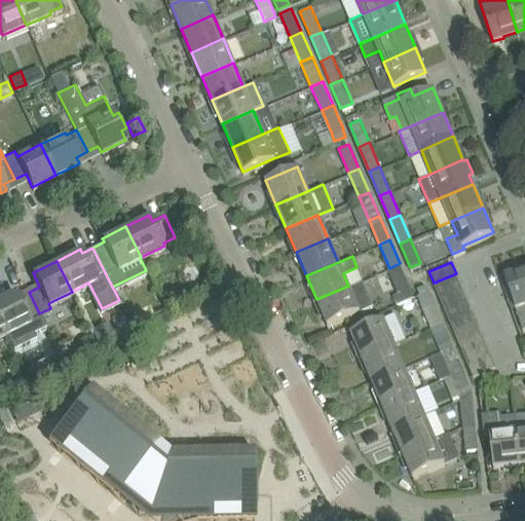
[(400,263),(389,268),(399,291),(392,294),(396,303),(414,295),(400,263)]
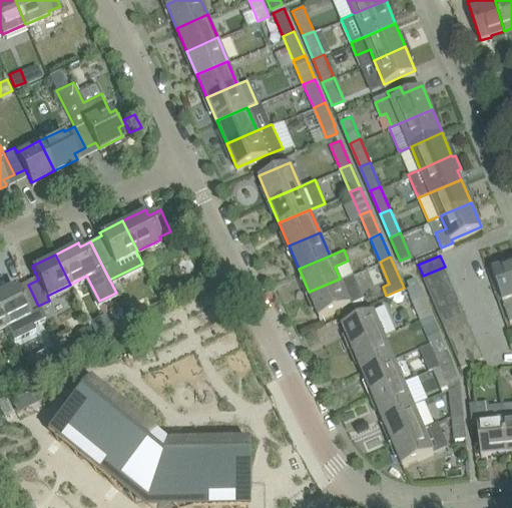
[(511,263),(503,267),(502,265),(492,269),(509,320),(511,318),(511,263)]
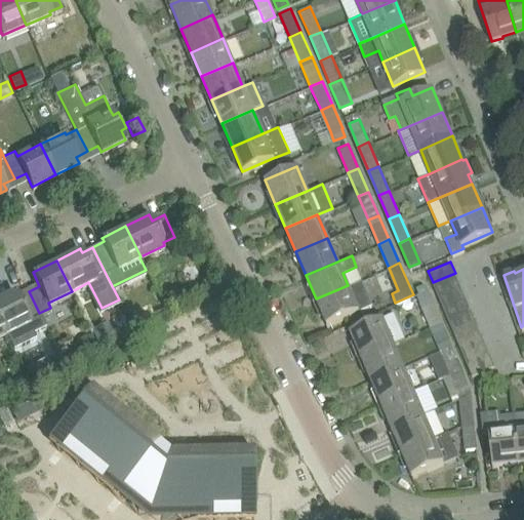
[(437,294),(459,284),(455,273),(433,282),(437,294)]
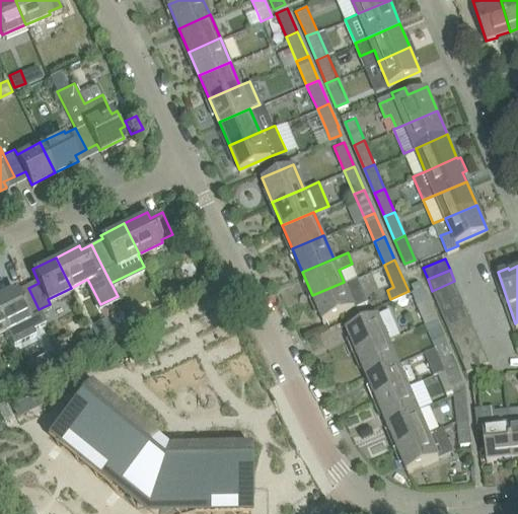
[(322,319),(354,306),(369,300),(358,276),(344,282),(312,295),(322,319)]
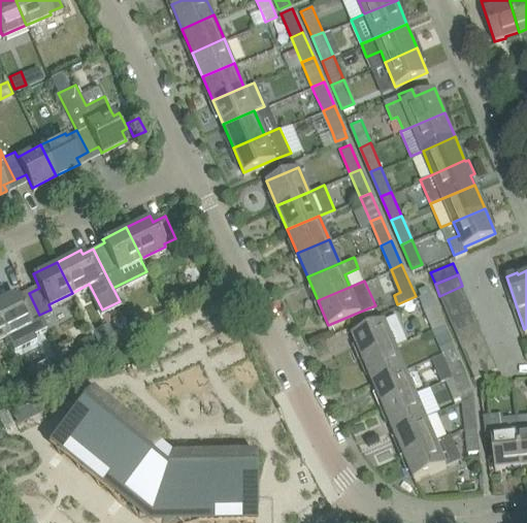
[(420,294),(429,290),(426,284),(417,287),(420,294)]
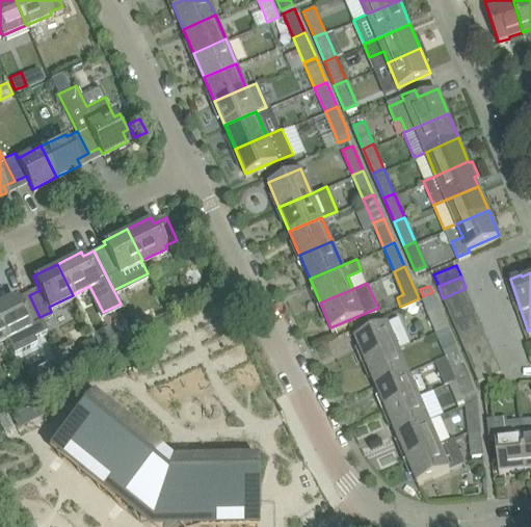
[(448,310),(471,299),(466,288),(443,298),(448,310)]
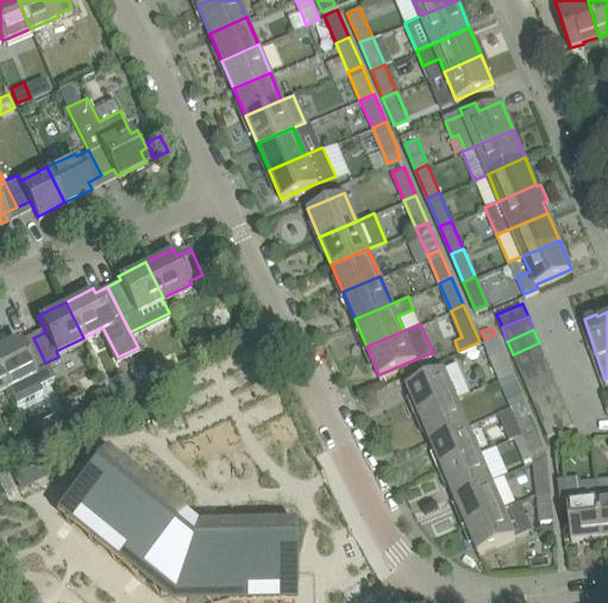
[(17,337),(0,345),(0,371),(7,385),(16,402),(41,389),(38,383),(52,376),(45,363),(33,338),(20,344),(18,338),(17,337)]
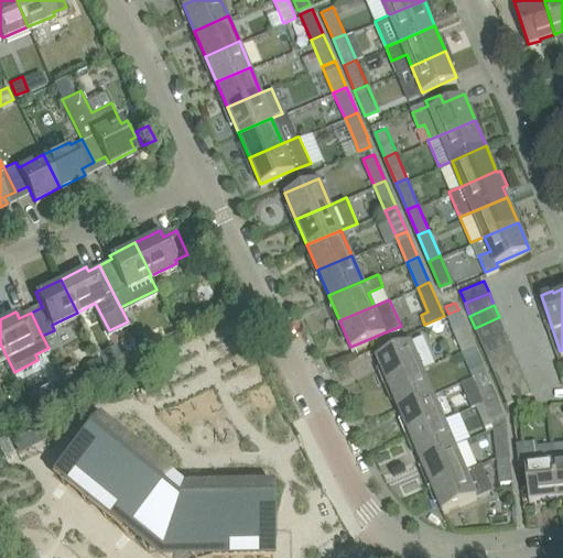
[(480,340),(505,330),(499,317),(475,328),(480,340)]
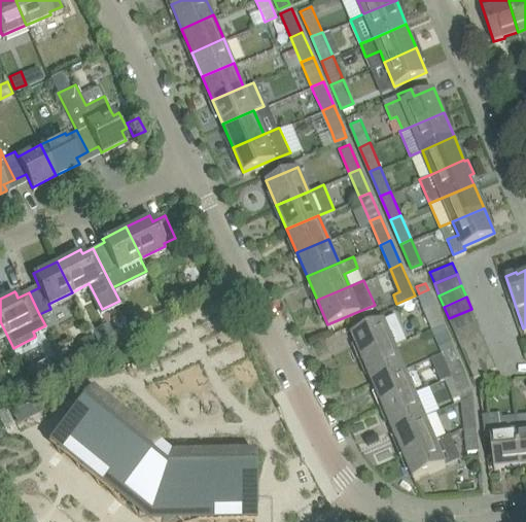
[(431,326),(442,322),(431,299),(421,303),(431,326)]
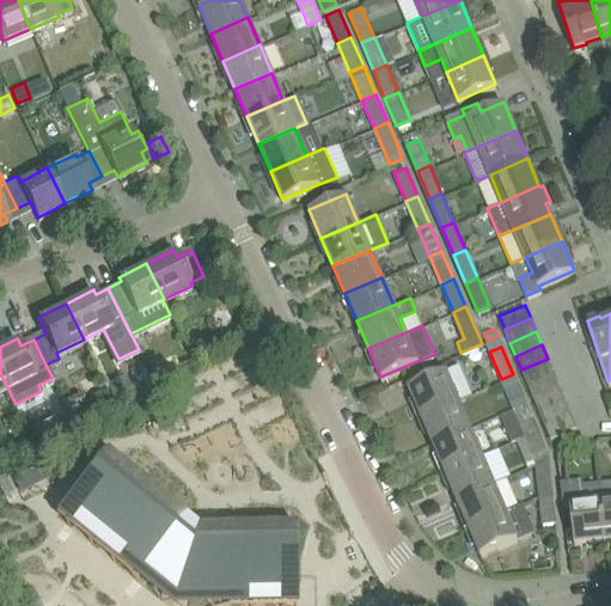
[(527,383),(554,372),(548,359),(521,369),(527,383)]
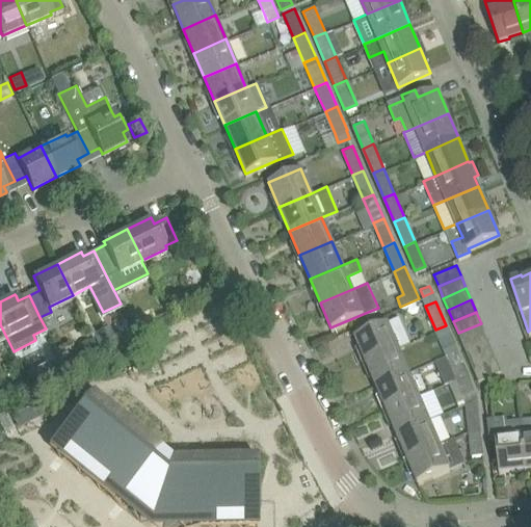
[(387,322),(354,336),(365,361),(397,346),(409,341),(399,317),(387,322)]
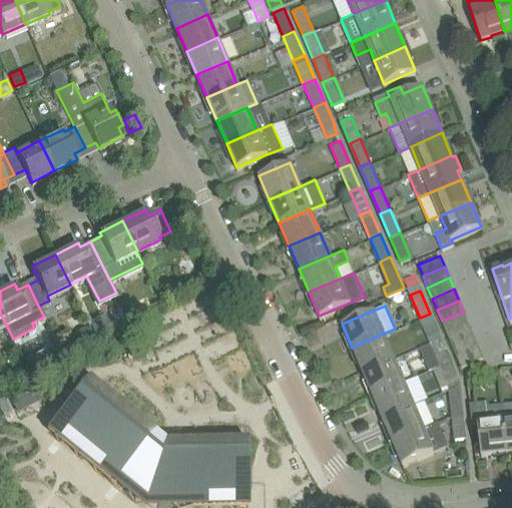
[(446,332),(468,323),(464,312),(442,321),(446,332)]
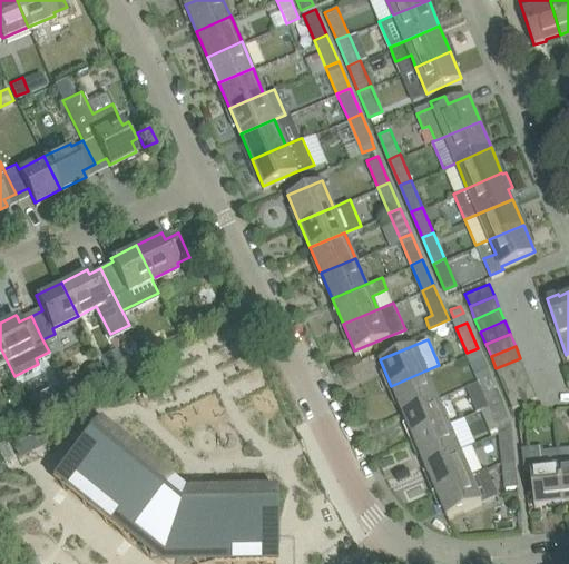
[(477,378),(488,373),(478,348),(467,353),(477,378)]
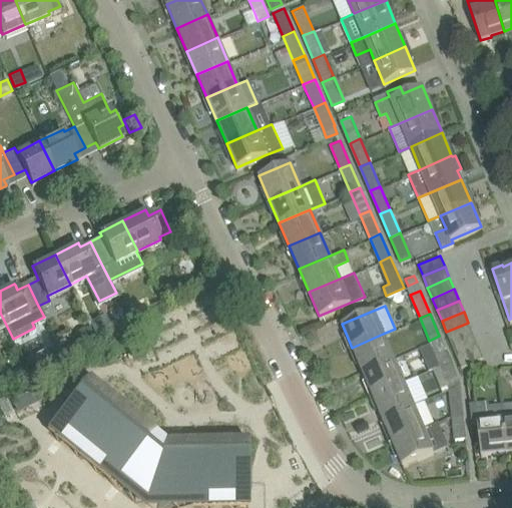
[(451,343),(473,334),(468,323),(446,332),(451,343)]
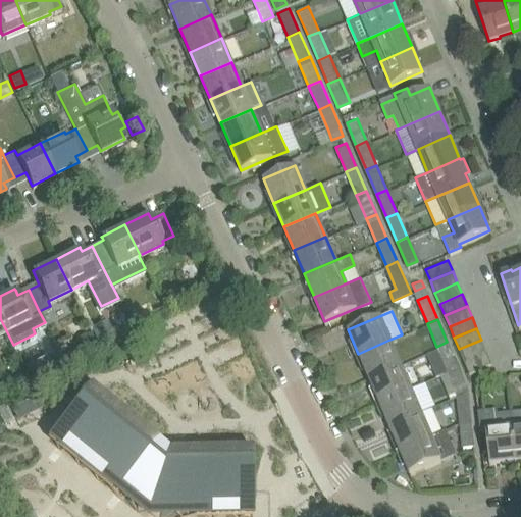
[(88,329),(74,335),(81,347),(93,341),(88,329)]
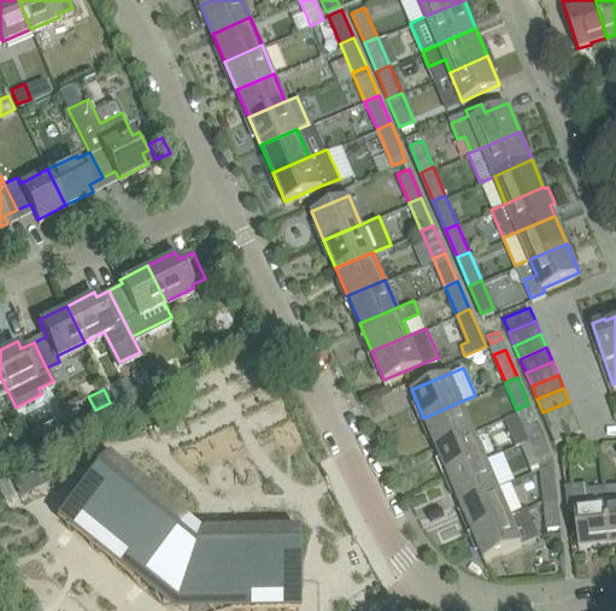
[(435,446),(473,429),(461,401),(423,418),(435,446)]
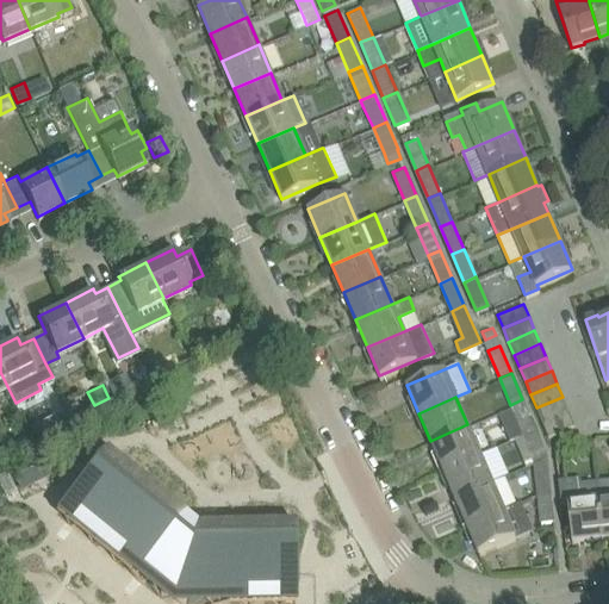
[(547,435),(575,423),(563,397),(536,408),(547,435)]
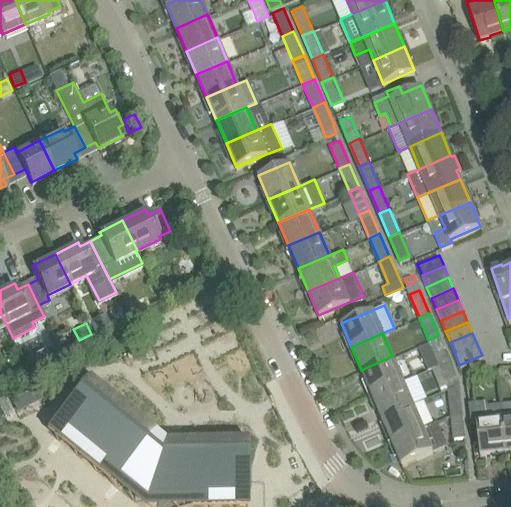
[(438,363),(448,359),(438,335),(428,340),(438,363)]
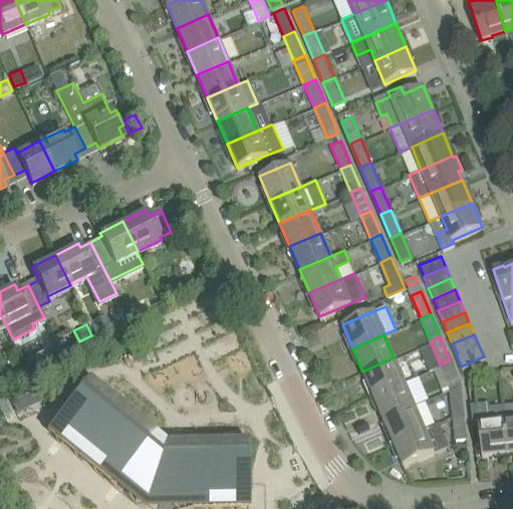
[(372,395),(404,382),(394,357),(362,371),(372,395)]
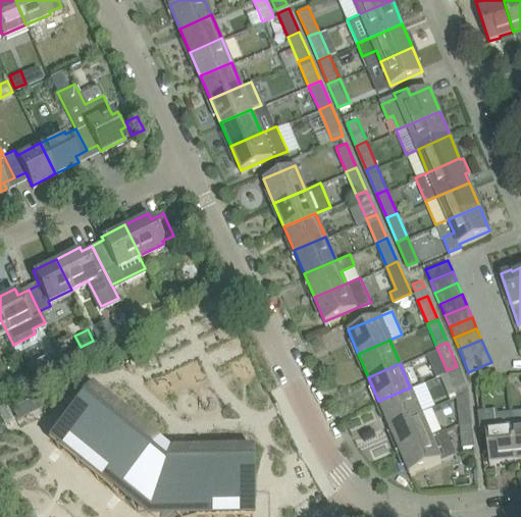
[(456,393),(467,392),(467,389),(457,366),(447,370),(456,391),(456,393)]
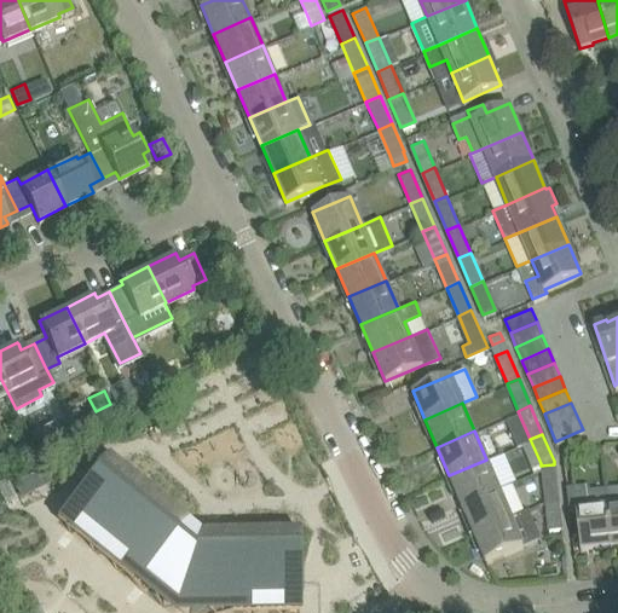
[(100,491),(79,519),(133,562),(130,566),(149,582),(150,580),(175,602),(209,601),(209,602),(247,601),(247,597),(281,596),(281,562),(298,561),(299,561),(298,528),(201,531),(197,538),(186,530),(191,524),(186,520),(188,520),(107,455),(86,480),(87,481),(100,491)]
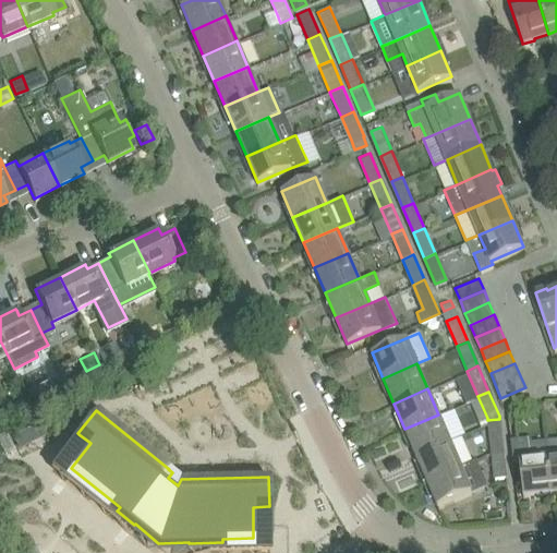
[(415,454),(449,440),(438,415),(404,429),(415,454)]
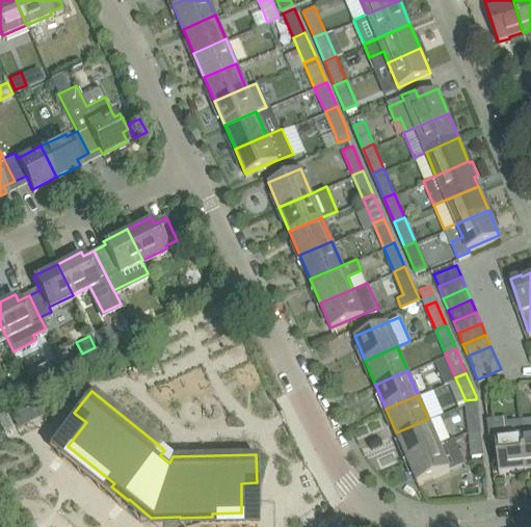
[(468,425),(479,425),(476,399),(465,400),(468,425)]
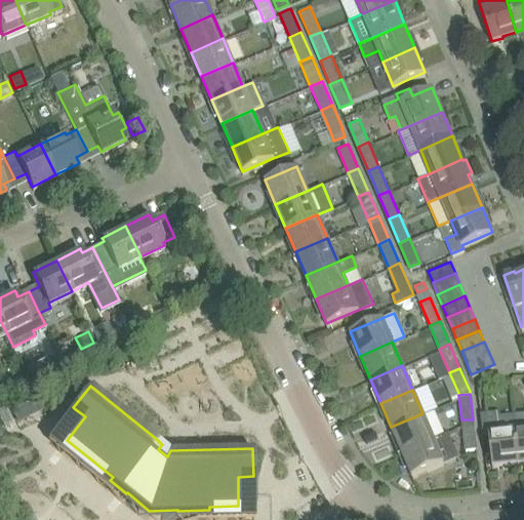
[(10,418),(3,404),(0,406),(0,417),(3,423),(10,418)]
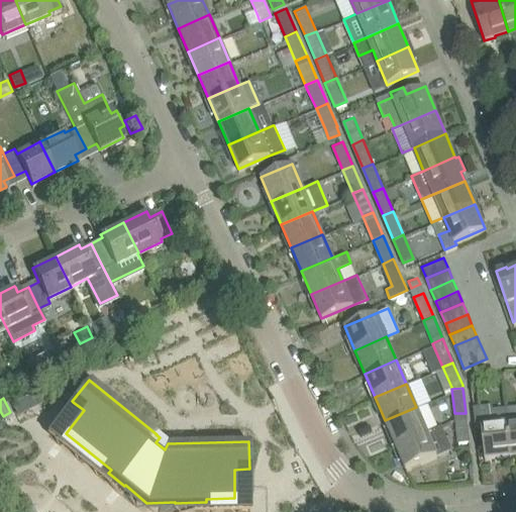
[(490,407),(490,403),(473,405),(475,426),(481,425),(485,458),(496,457),(496,455),(510,454),(505,405),(490,407)]
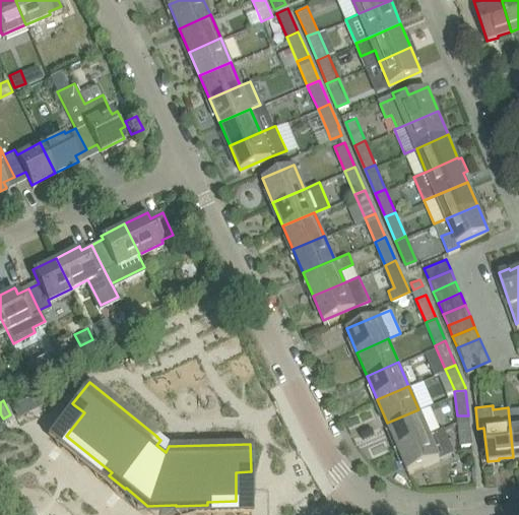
[(518,405),(508,407),(513,457),(518,455),(518,405)]
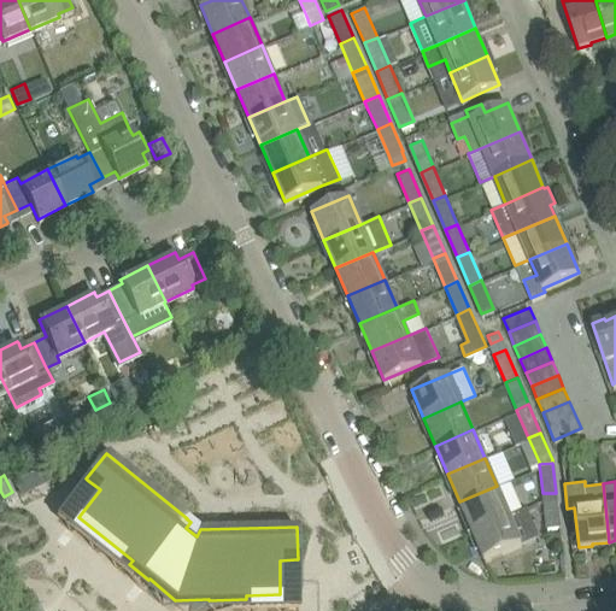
[(471,529),(509,513),(497,486),(459,501),(471,529)]
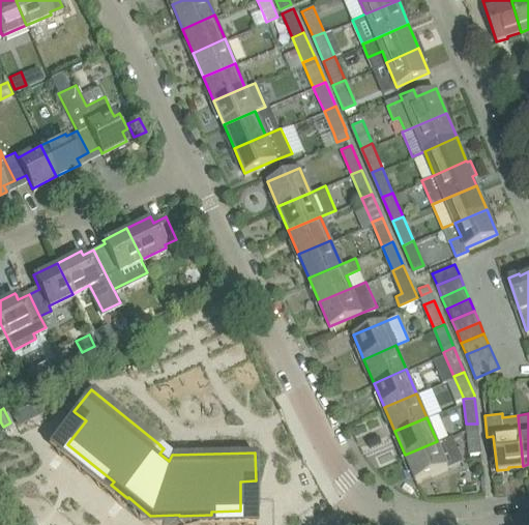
[(469,451),(480,450),(477,424),(466,424),(469,451)]
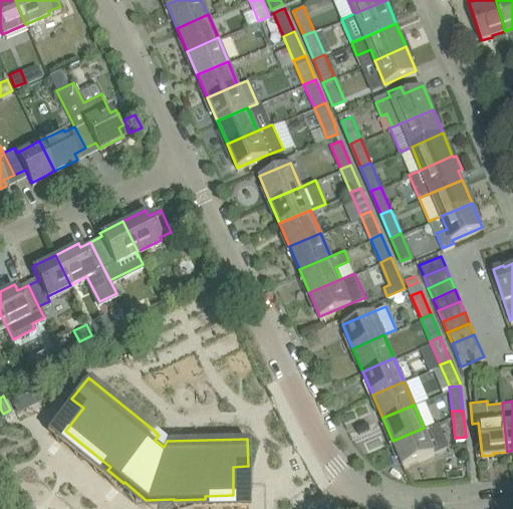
[(403,465),(434,451),(424,428),(393,441),(403,465)]
